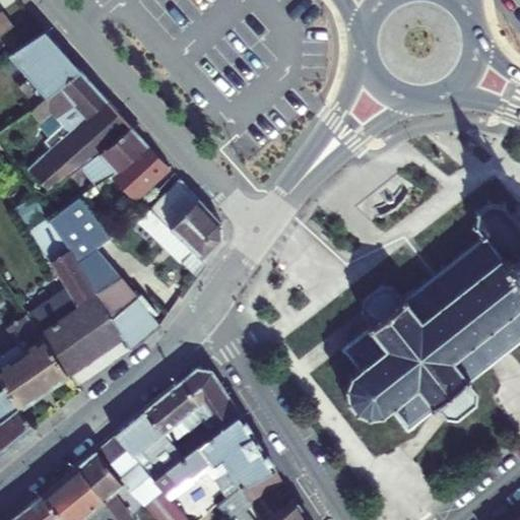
[(0,35),(10,27),(0,13),(0,35)]
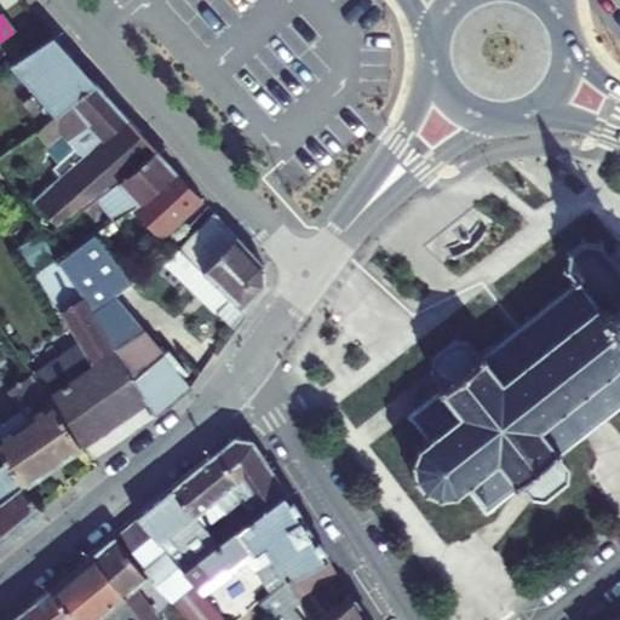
[(53,36),(11,64),(56,116),(97,84),(53,36)]
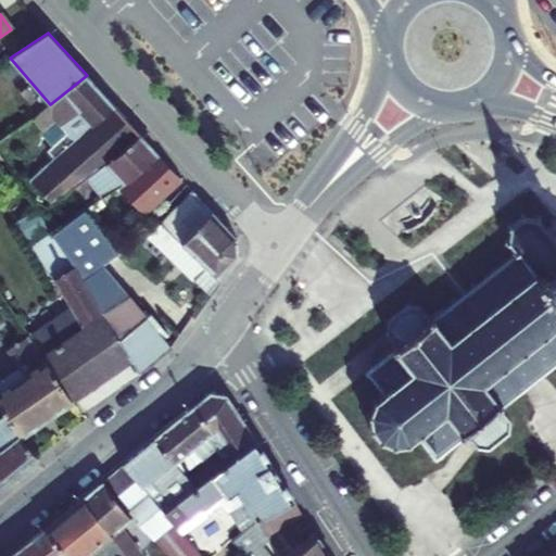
[(88,178),(141,134),(133,125),(87,75),(50,104),(34,118),(41,130),(53,122),(59,129),(62,126),(68,134),(48,152),(54,159),(30,180),(51,204),(71,190),(88,178)]
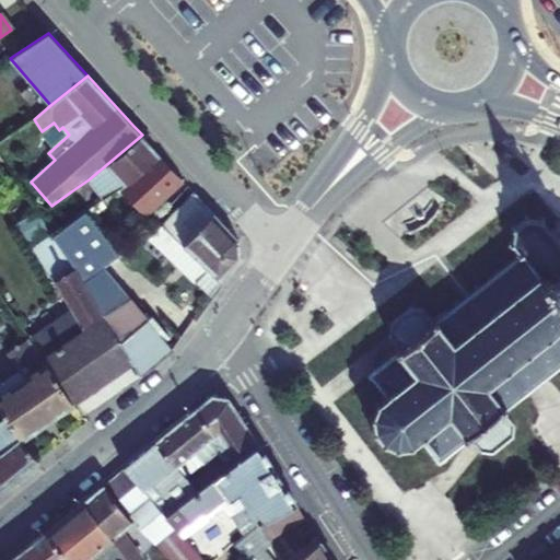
[(159,154),(142,135),(89,179),(104,198),(118,190),(159,154)]
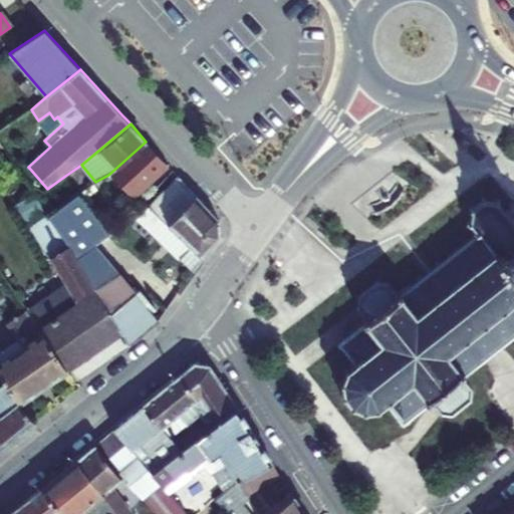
[(133,201),(168,167),(146,142),(108,175),(133,201)]
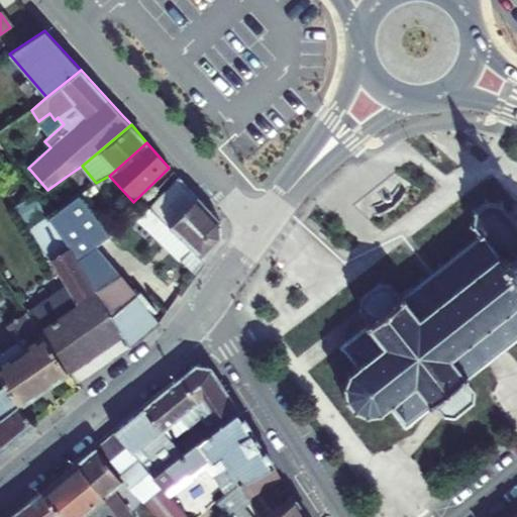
[(218,241),(222,225),(179,178),(137,221),(195,275),(218,241)]
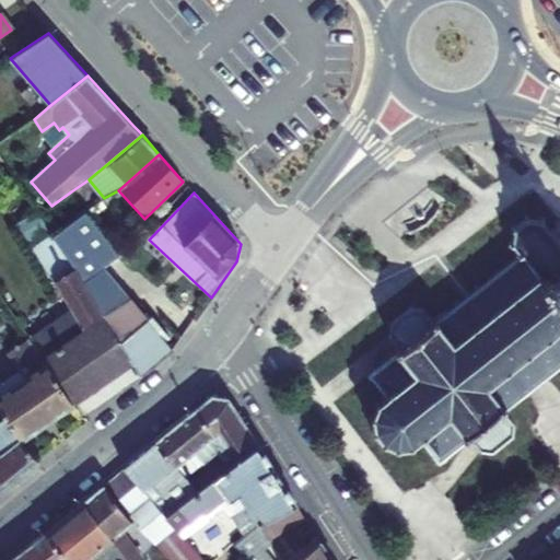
[(76,267),(104,315),(129,299),(103,267),(118,254),(86,211),(53,237),(57,245),(72,269),(76,267)]
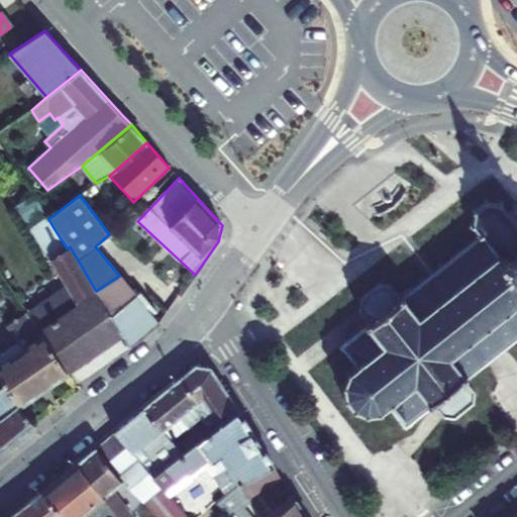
[(516,205),(515,202),(513,204),(514,207),(506,215),(498,206),(498,203),(495,202),(494,204),(484,203),(482,200),(479,202),(481,206),(477,211),(473,207),(471,211),(475,214),(473,218),(472,221),(468,221),(468,225),(472,226),(478,233),(475,236),(477,239),(461,251),(458,249),(456,251),(457,254),(442,267),(440,265),(436,267),(438,270),(432,274),(428,277),(422,282),(421,280),(417,282),(418,285),(407,293),(405,291),(400,295),(393,286),(382,284),(359,300),(358,309),(363,315),(368,321),(360,327),(362,330),(344,343),(343,342),(340,345),(341,347),(338,349),(340,352),(344,350),(356,368),(352,371),(349,375),(345,373),(343,376),(348,378),(344,386),(340,387),(341,391),(344,391),(345,398),(343,400),(344,404),(348,402),(351,406),(354,409),(352,413),(355,415),(357,412),(362,414),(367,415),(367,419),(371,419),(371,415),(374,415),(378,415),(379,418),(382,418),(381,414),(389,409),(402,426),(399,429),(401,431),(404,429),(406,432),(410,429),(407,425),(426,411),(429,414),(436,409),(440,414),(443,417),(445,420),(454,421),(477,403),(478,394),(469,383),(474,379),(471,374),(482,364),(484,367),(488,364),(486,360),(496,353),(502,349),(504,351),(507,348),(505,345),(516,336),(516,205)]
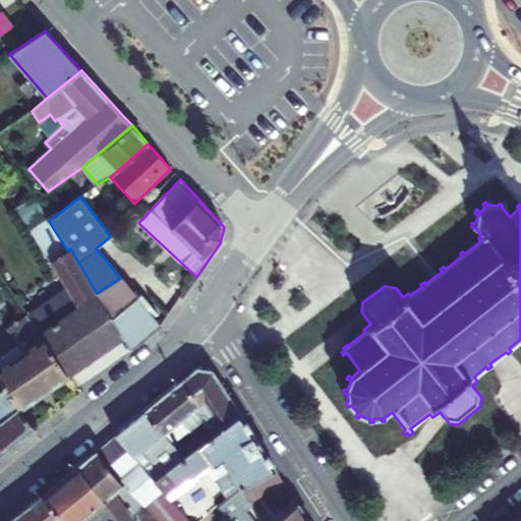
[(50,262),(67,250),(53,228),(35,240),(49,263),(50,262)]
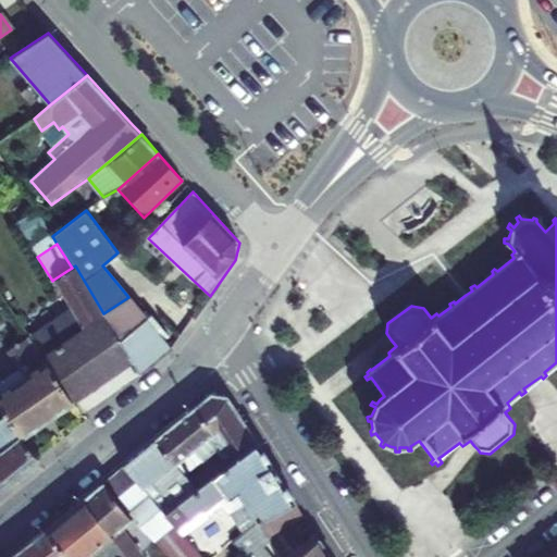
[(0,275),(10,269),(0,254),(0,275)]
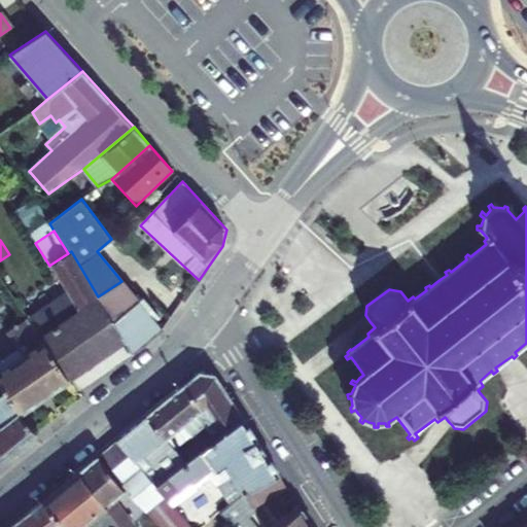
[(33,329),(67,380),(124,341),(98,296),(71,251),(68,253),(50,265),(72,303),(33,329)]
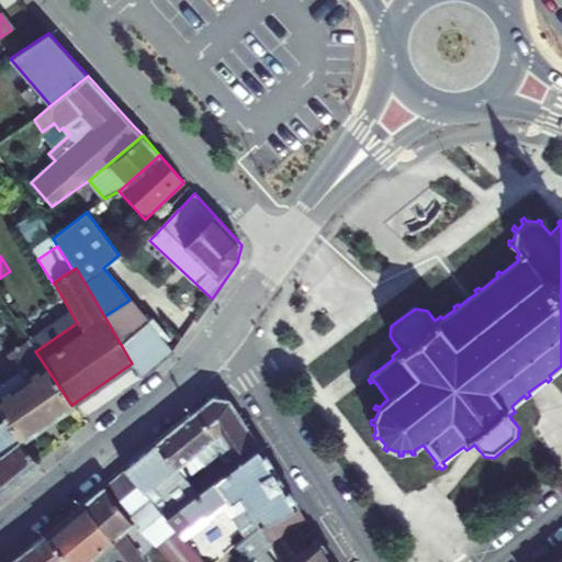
[(148,321),(130,300),(104,316),(132,363),(141,379),(172,352),(146,322),(148,321)]
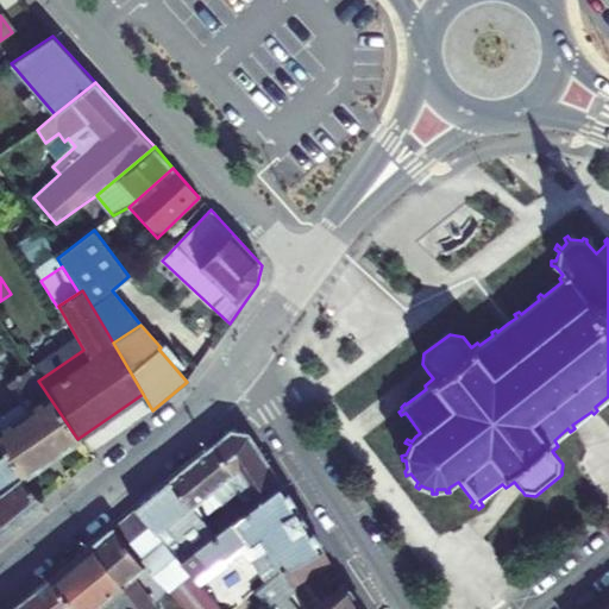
[(22,481),(79,440),(77,439),(38,381),(29,366),(7,383),(26,409),(4,427),(0,420),(0,447),(4,453),(11,464),(22,481)]
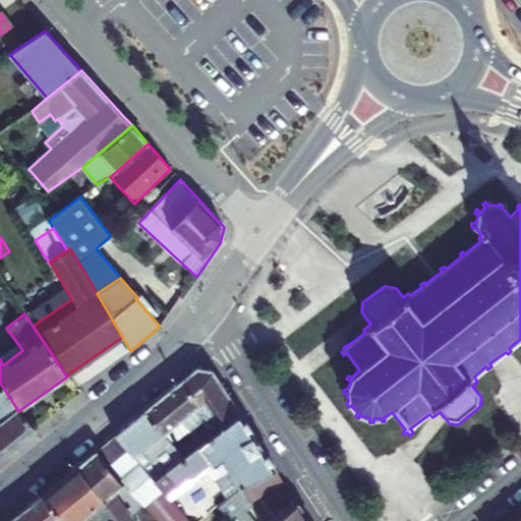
[(211,368),(196,367),(180,382),(199,405),(193,410),(200,419),(192,425),(199,435),(205,442),(240,415),(211,368)]
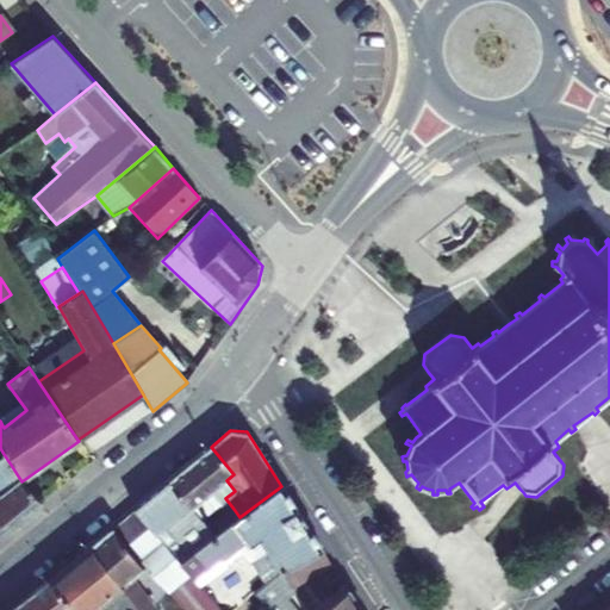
[(226,480),(234,474),(211,447),(168,484),(198,520),(225,498),(235,491),(226,480)]
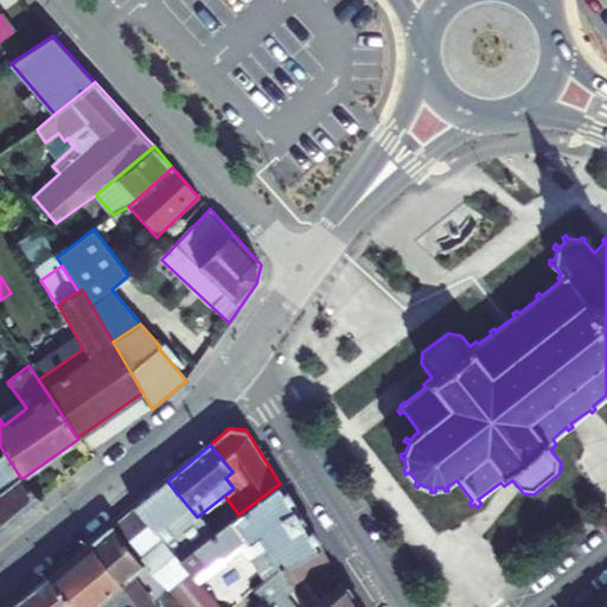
[(0,532),(38,504),(21,479),(11,462),(0,470),(0,454),(4,452),(0,446),(0,532)]
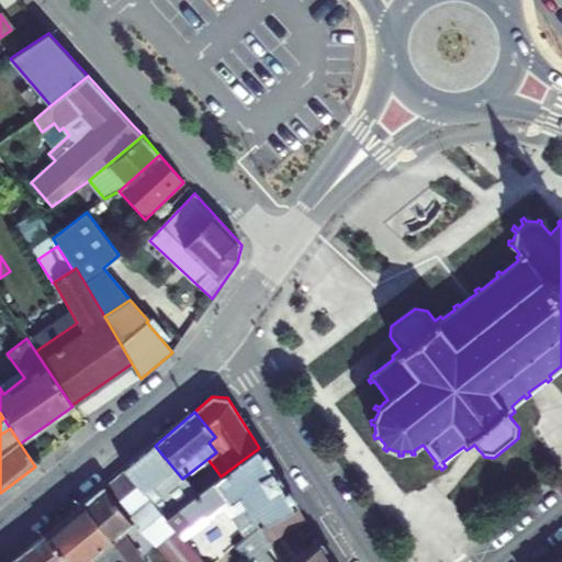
[(182,479),(155,446),(124,471),(165,520),(195,496),(189,489),(182,479)]
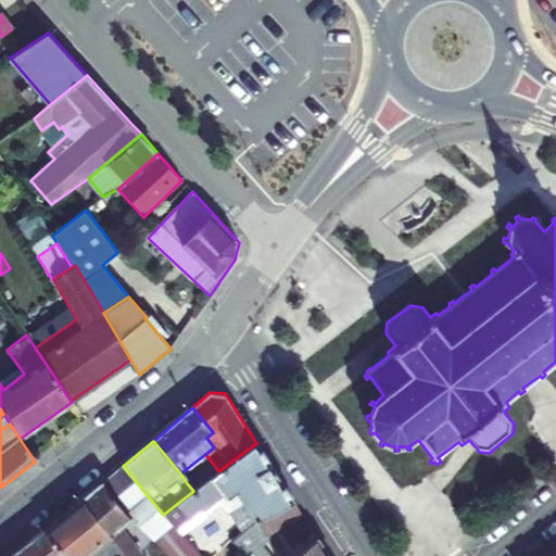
[(256,523),(278,510),(293,501),(256,443),(218,471),(206,481),(193,491),(163,515),(177,530),(203,510),(207,517),(222,507),(227,515),(230,514),(242,533),(256,523)]
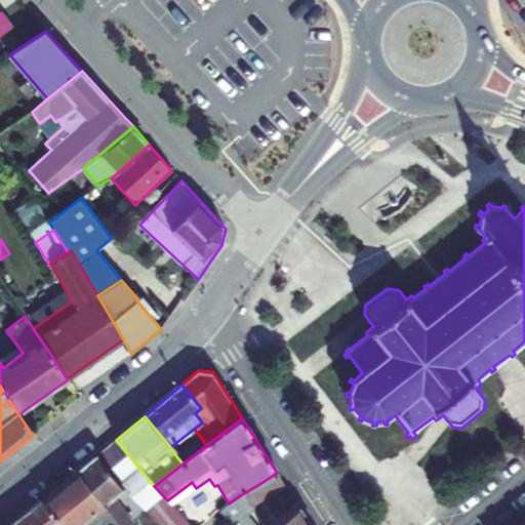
[(201,438),(190,446),(195,454),(206,445),(201,438)]
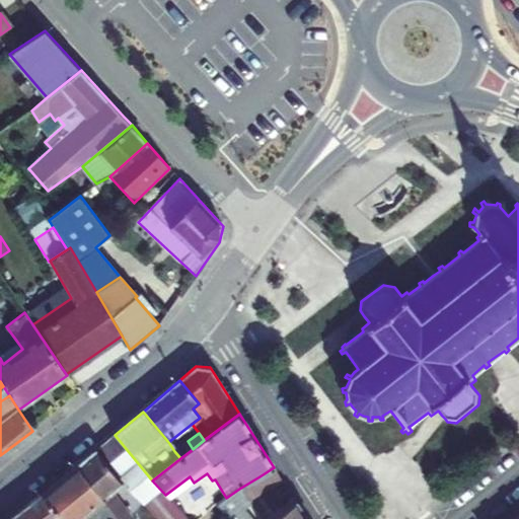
[(152,480),(115,435),(99,447),(157,518),(184,518),(169,501),(165,495),(152,480)]
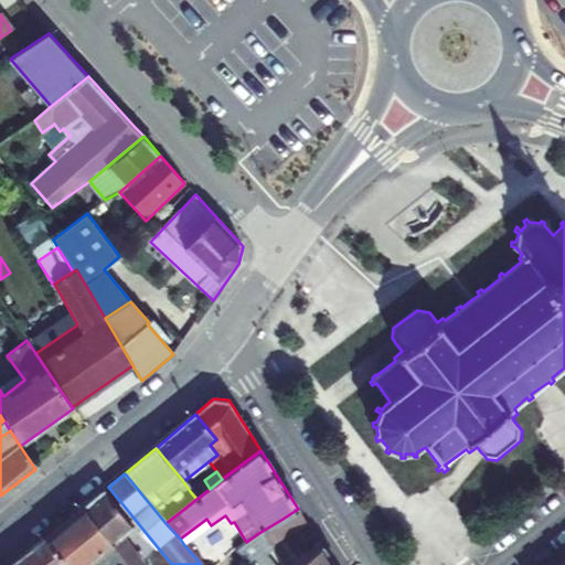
[(190,491),(196,499),(210,489),(204,480),(190,491)]
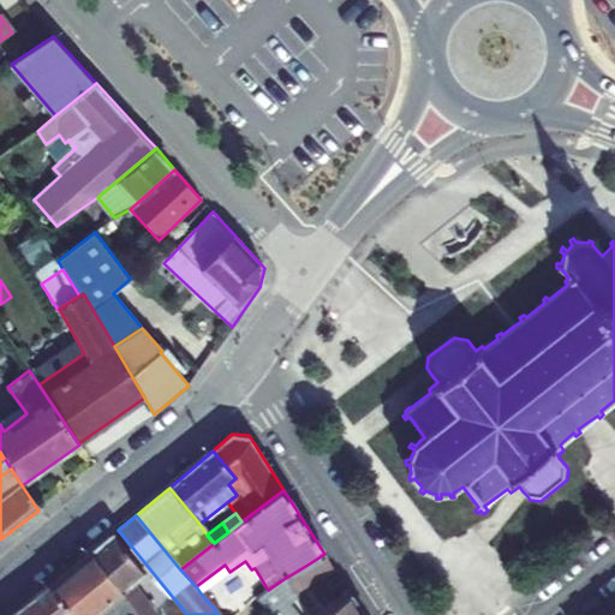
[(91,553),(139,614),(154,614),(159,613),(135,583),(145,574),(114,533),(91,553)]
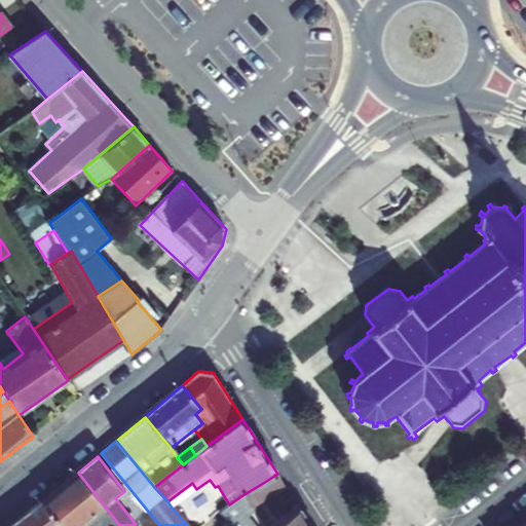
[(119,525),(78,473),(47,498),(42,502),(61,525),(81,525),(94,517),(95,524),(96,525),(119,525)]
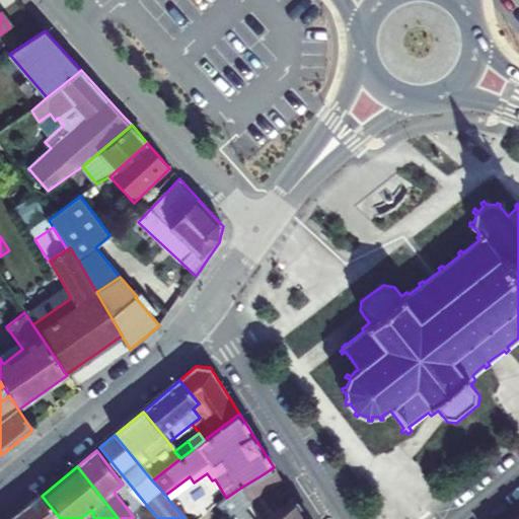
[(249,501),(284,483),(274,467),(260,476),(239,489),(226,498),(216,507),(224,518),(306,518),(296,503),(276,518),(247,518),(240,510),(249,501)]
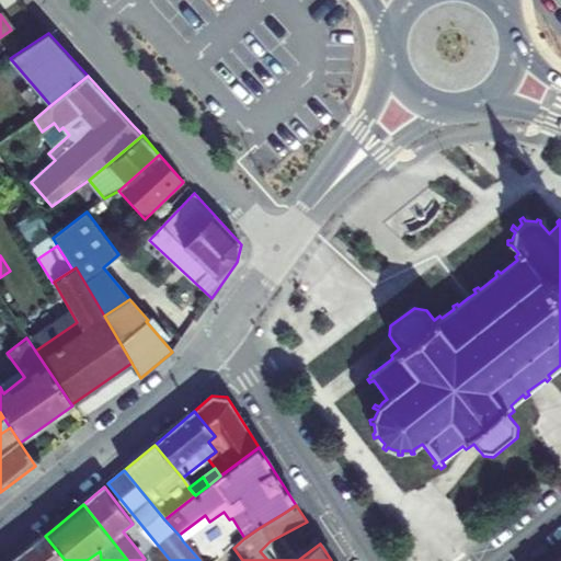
[(205,515),(179,535),(183,541),(209,522),(205,515)]
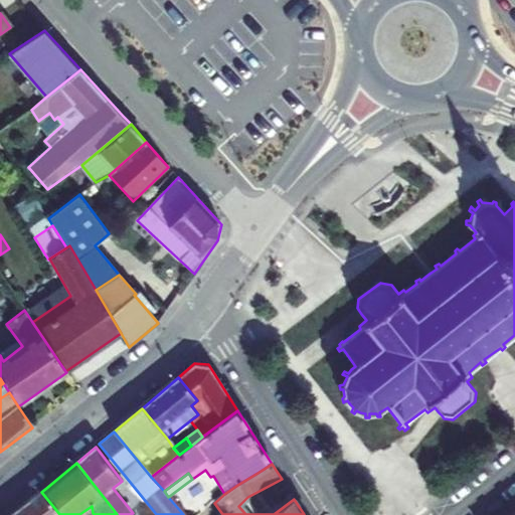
[(264,514),(265,514),(275,506),(263,491),(251,500),(264,514)]
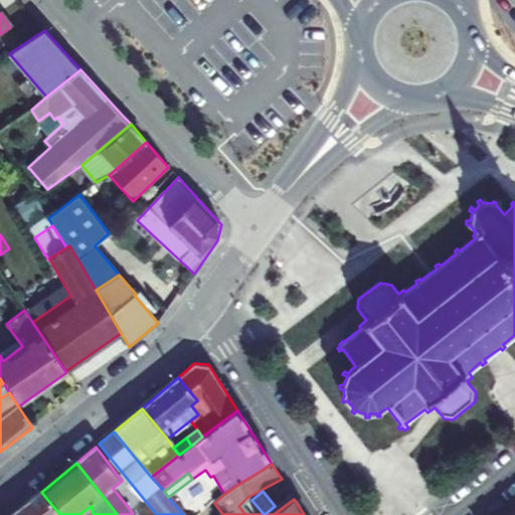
[(59,514),(41,492),(9,514),(59,514)]
